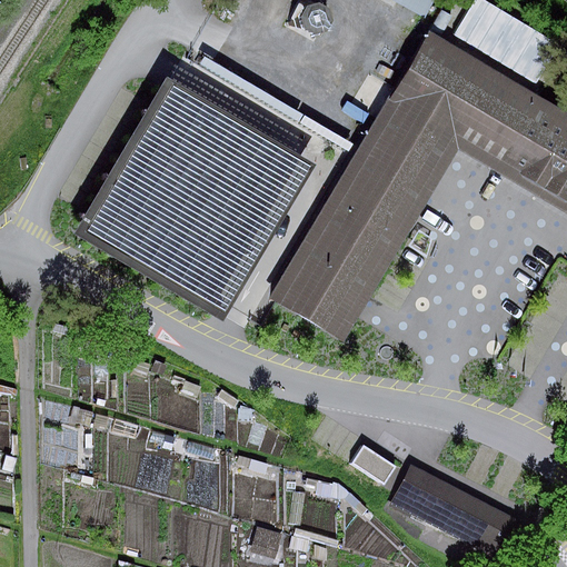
[(559,43),(485,0),(474,0),(454,33),(536,81),(559,43)]
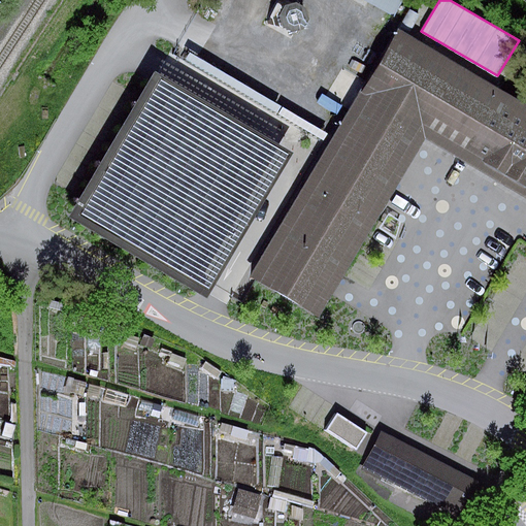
[(295,1),(284,4),(278,14),(282,25),(292,31),(302,28),(308,18),(305,6),(295,1)]
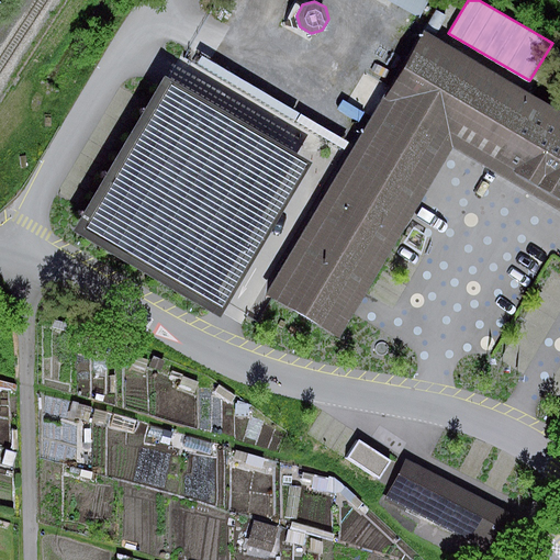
[(265,293),(338,337),(393,241),(452,147),(559,211),(559,111),(423,30),(265,293)]
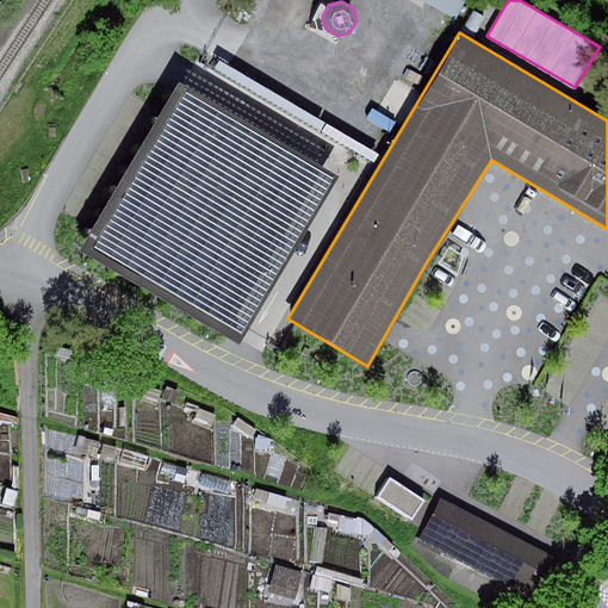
[(339,171),(181,78),(85,240),(242,333),(339,171)]
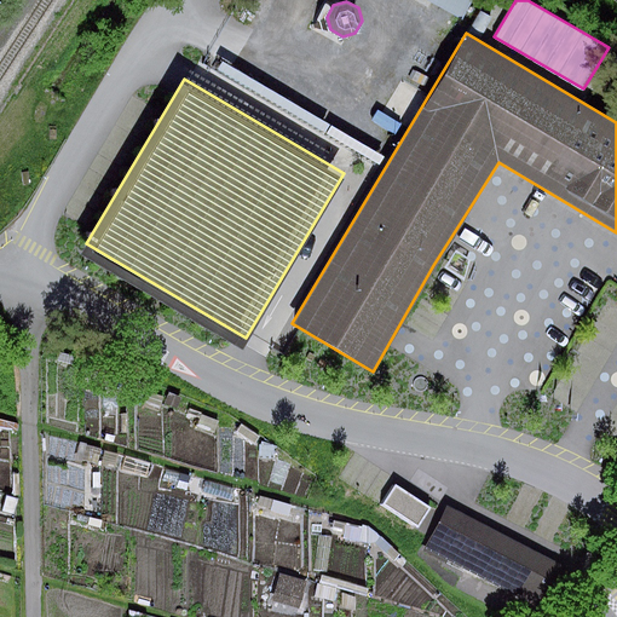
[(425,506),(390,484),(378,503),(413,525),(425,506)]
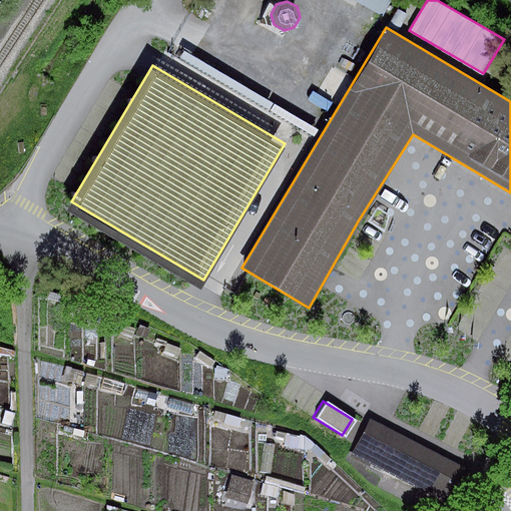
[(370,418),(352,451),(447,502),(465,469),(370,418)]
